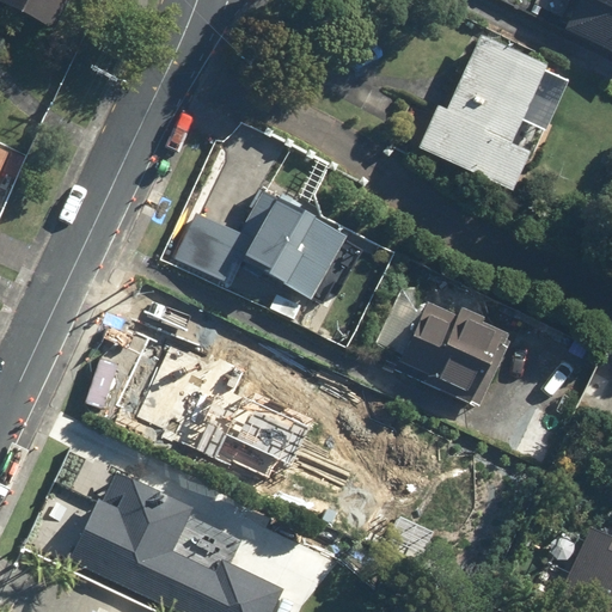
[(0,0),(0,4),(59,32),(73,0),(0,0)]
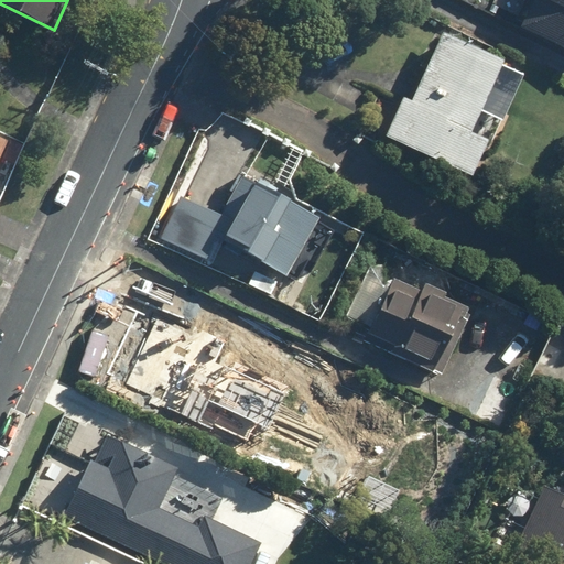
[(563,0),(535,0),(523,25),(563,45),(563,0)]
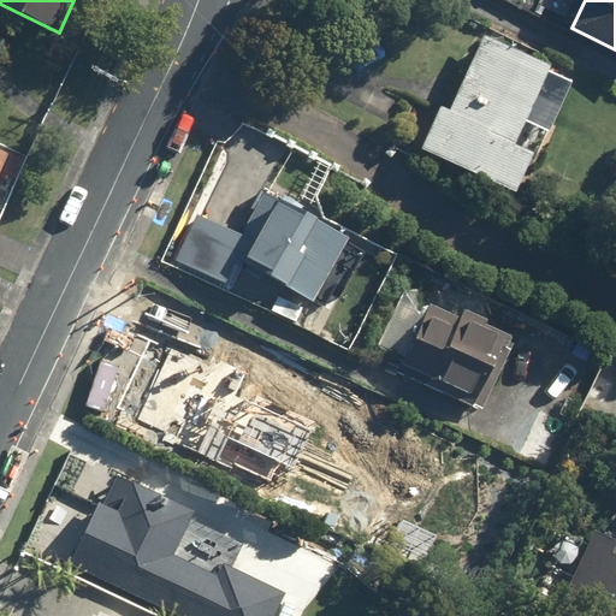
[(424,149),(520,191),(538,149),(519,141),(552,61),(485,33),(451,110),(443,106),(424,149)]
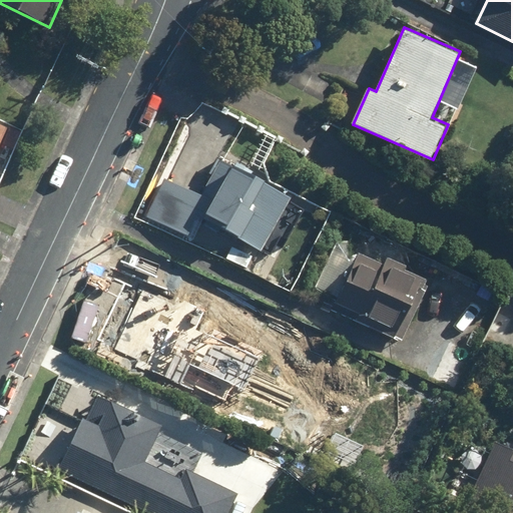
[(0,150),(10,129),(0,124),(0,150)]
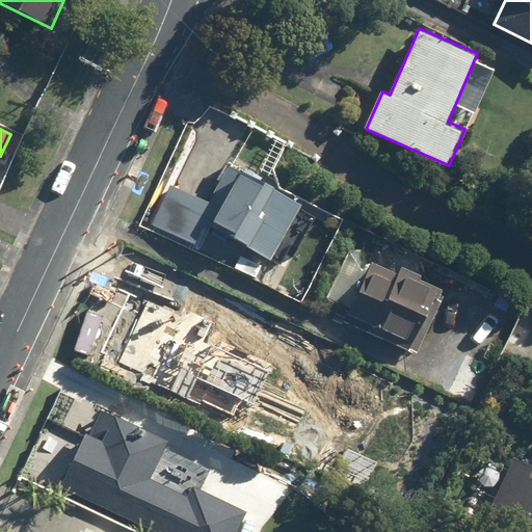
[(232,164),(211,201),(171,185),(154,227),(197,244),(207,222),(271,260),(303,206),(232,164)]
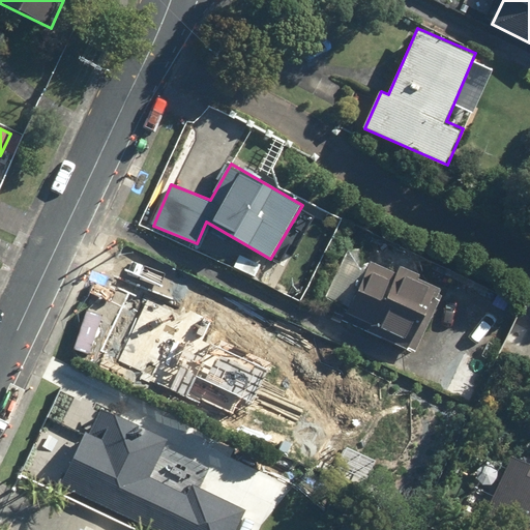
[(349,313),(415,342),(440,287),(400,268),(398,273),(373,262),(349,313)]
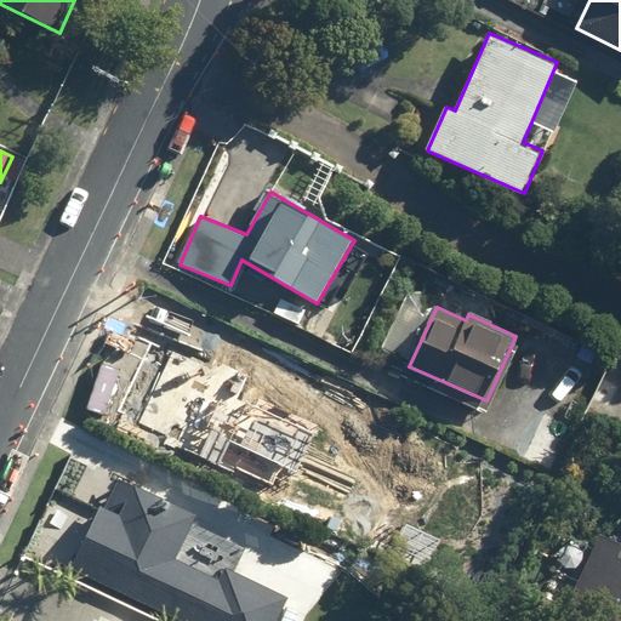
[(152,439),(234,477),(269,397),(188,360),(152,439)]
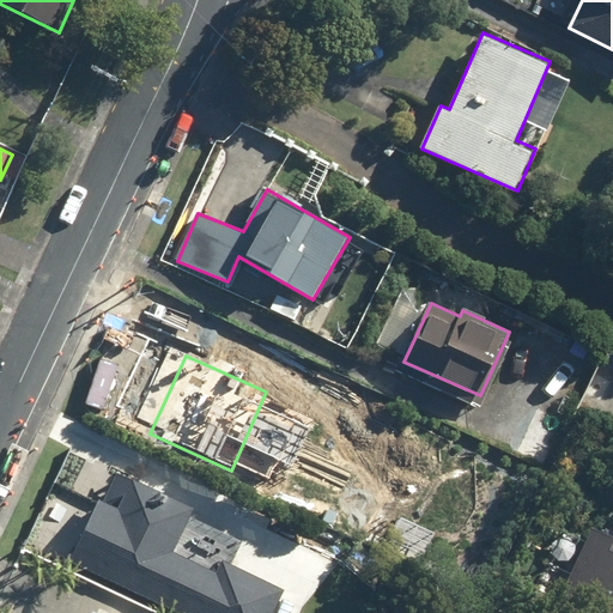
[(570,419),(539,405),(516,451),(547,467),(570,419)]
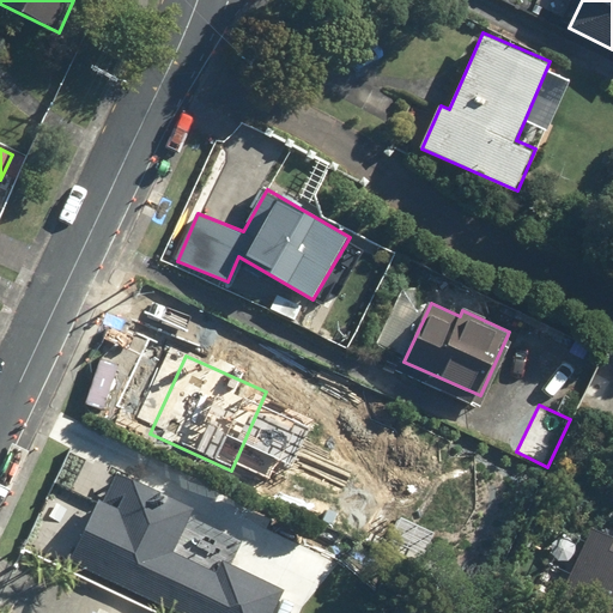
[(99,499),(71,560),(182,612),(274,612),(286,589),(223,559),(218,570),(176,550),(196,508),(120,471),(105,503),(99,499)]
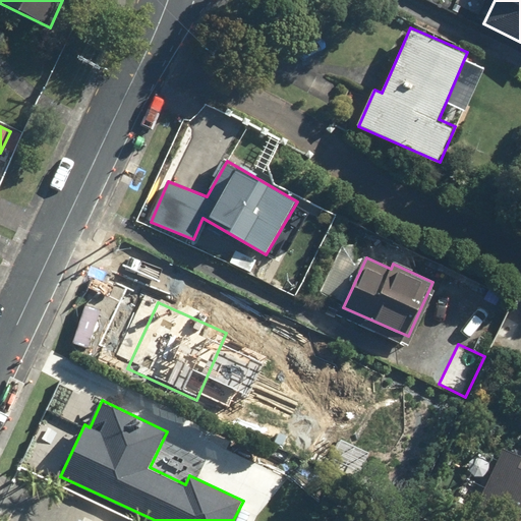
[(520,520),(520,456),(507,449),(472,518),(478,520),(520,520)]
